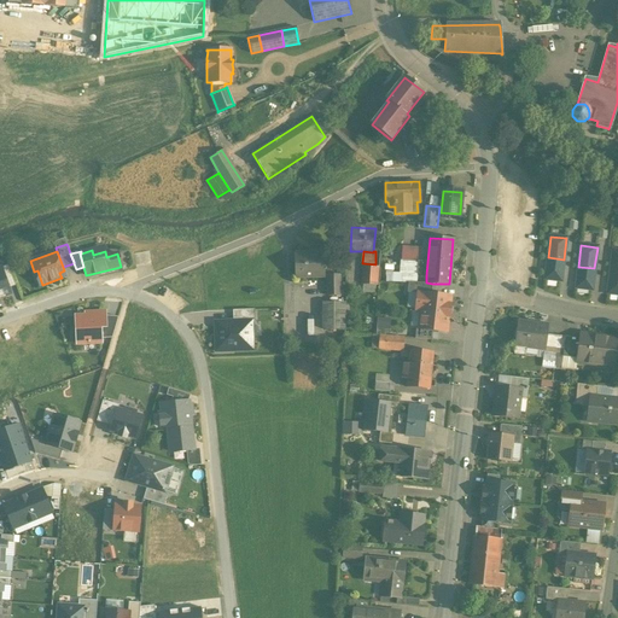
[(324,252),(295,254),(296,278),(325,277),(324,252)]
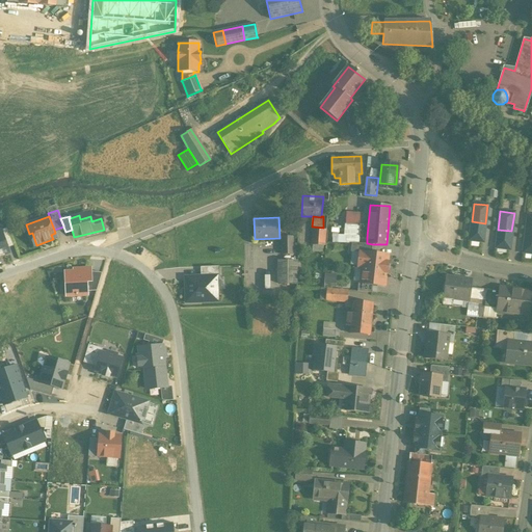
[(485,223),(472,221),(469,240),(483,242),(485,223)]
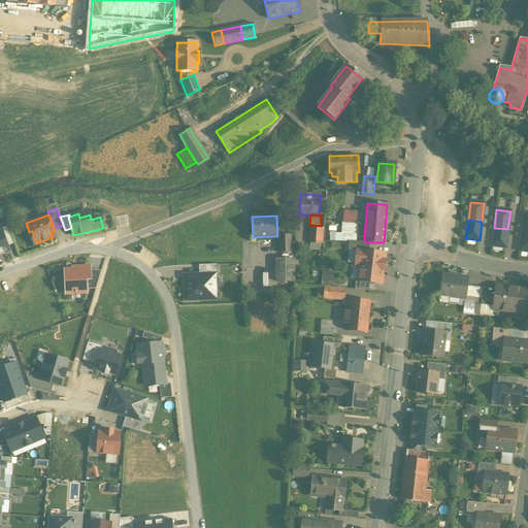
[(357,224),(344,223),(343,234),(356,235),(356,234),(357,224)]
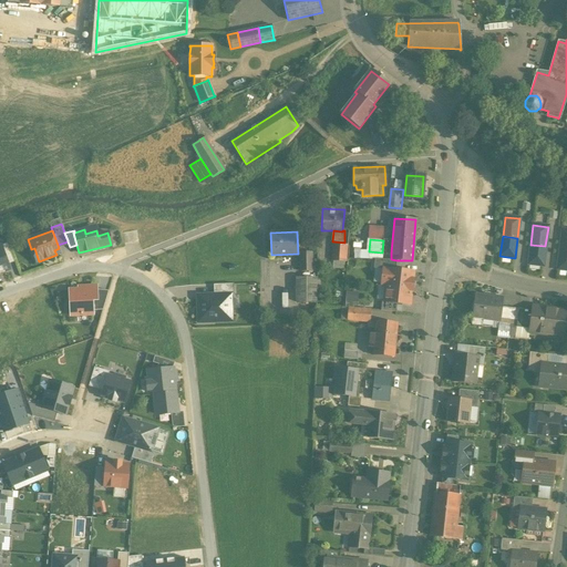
[(392,240),(383,240),(382,251),(391,253),(392,240)]
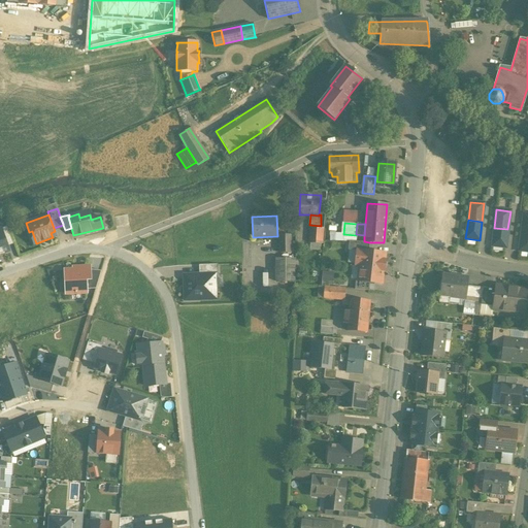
[(1,228),(0,228),(0,255),(9,252),(1,228)]
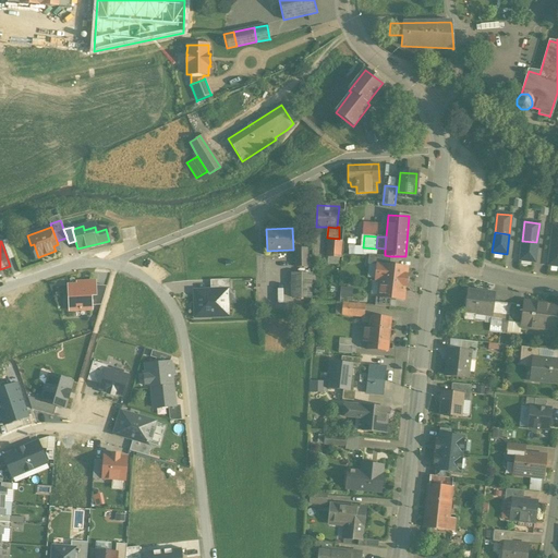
[(340,241),(328,241),(327,256),(339,257),(340,241)]
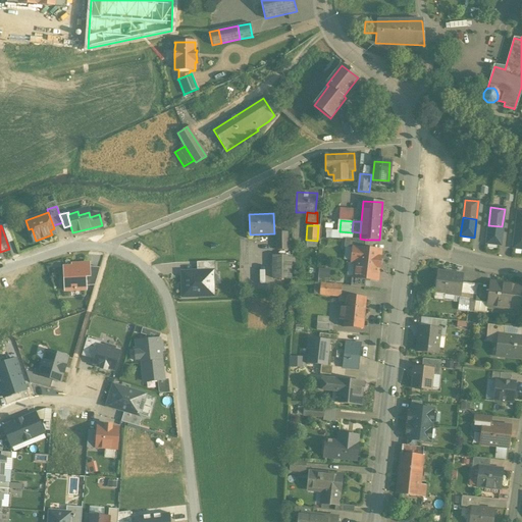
[(502,226),(488,225),(486,243),(500,245),(502,226)]
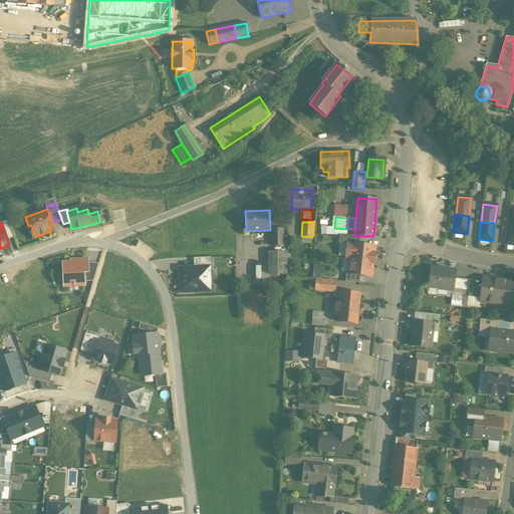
[(513,226),(507,226),(505,244),(513,244),(513,226)]
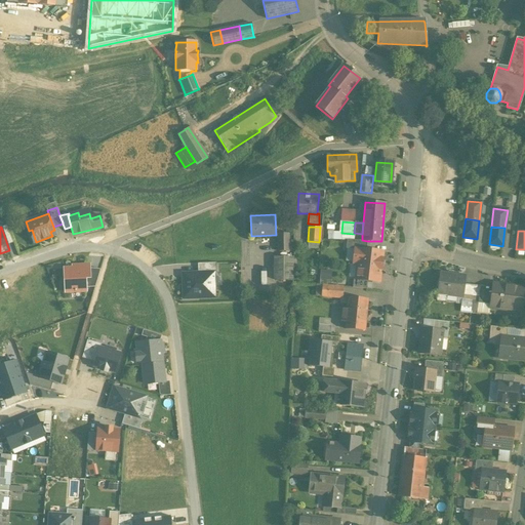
[(288,234),(278,234),(278,251),(288,251),(288,234)]
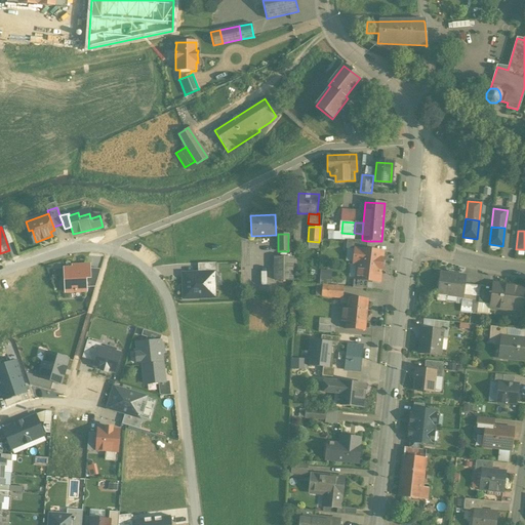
[(362,240),(347,240),(346,248),(355,249),(360,249),(361,249),(366,250),(367,241),(362,240)]
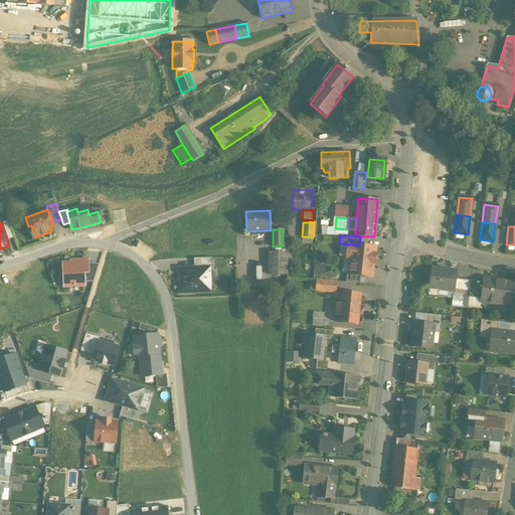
[(351,259),(374,261),(375,255),(375,254),(374,254),(375,247),(374,247),(359,245),(354,244),(353,244),(348,244),(346,259),(351,259)]
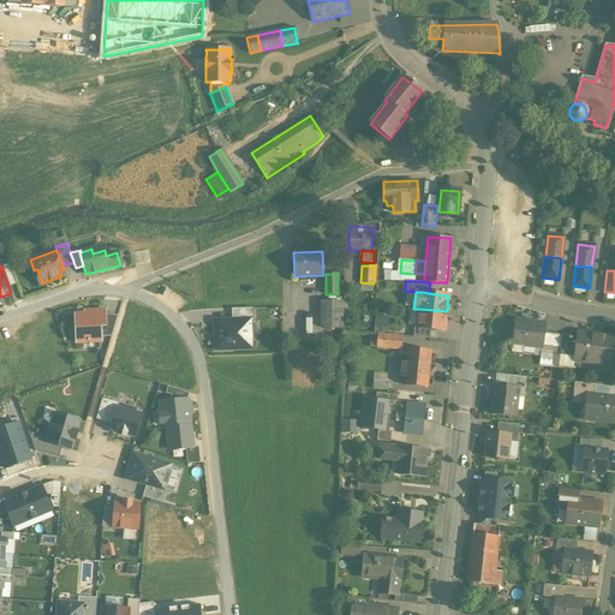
[(342,302),(322,302),(321,328),(341,328),(342,302)]
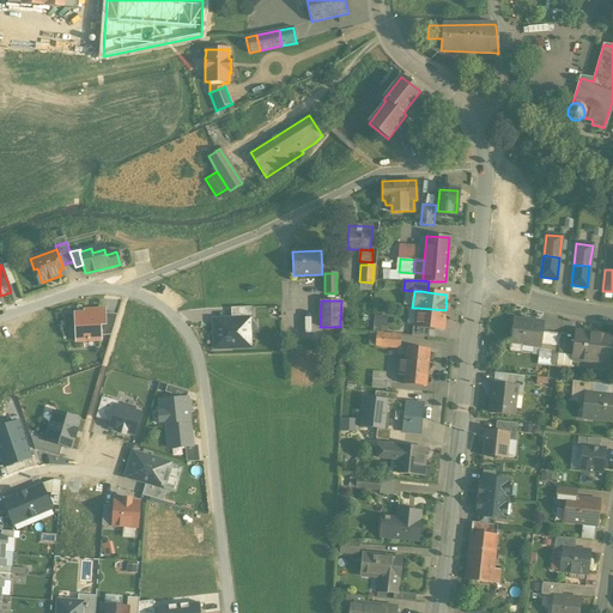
[(250,317),(250,320),(253,320),(253,308),(231,309),(231,319),(250,317)]
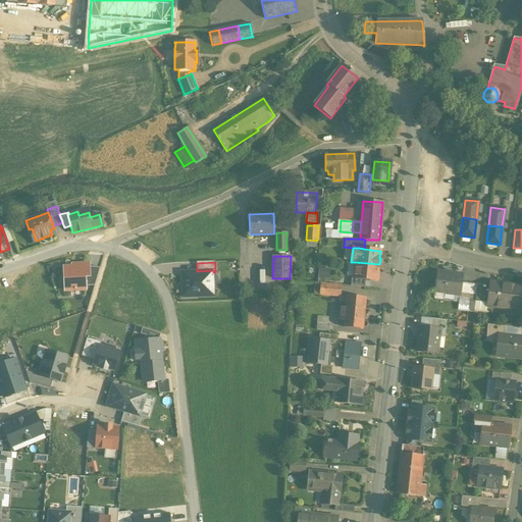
[(379,264),(356,262),(355,277),(355,278),(365,279),(376,280),(377,280),(377,279),(378,267),(379,267),(379,266),(379,264)]
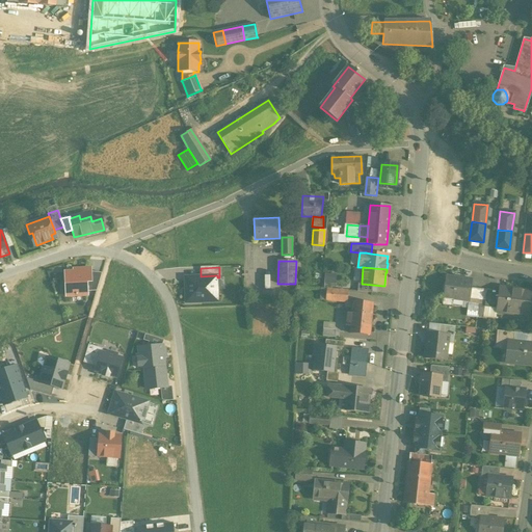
[(86,295),(86,291),(86,281),(90,281),(90,271),(90,268),(80,269),(80,271),(65,272),(67,296),(86,295)]
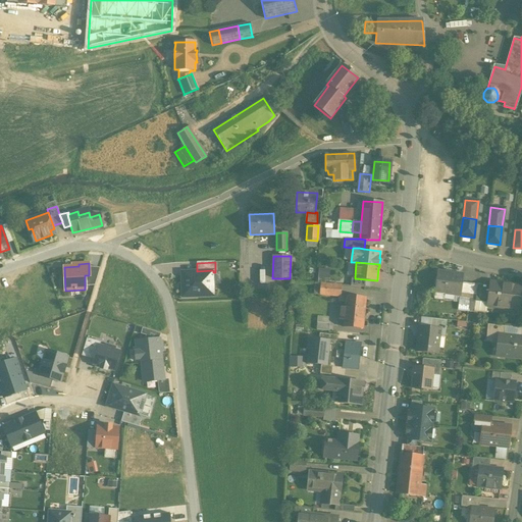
[(85,275),(85,285),(94,285),(95,285),(100,268),(89,266),(89,275),(85,275)]
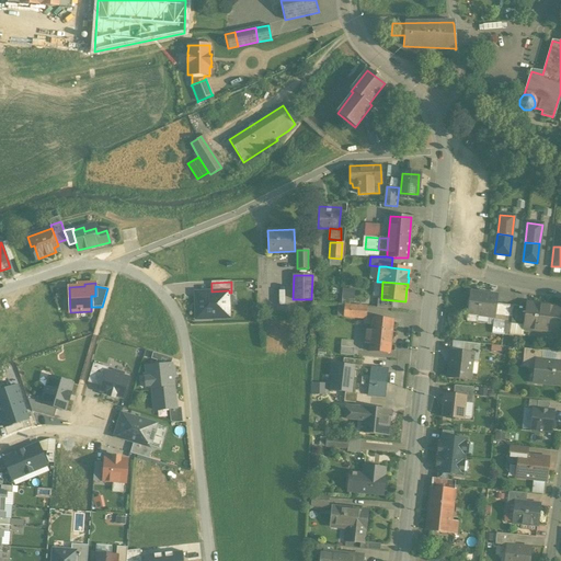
[(355,302),(355,288),(344,288),(344,302),(355,302)]
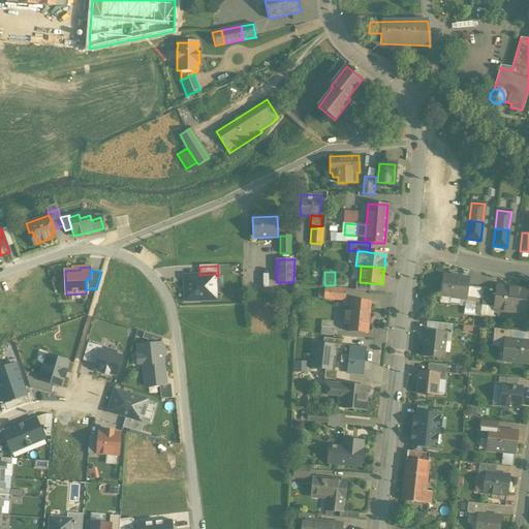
[(183,275),(184,302),(217,301),(216,276),(216,274),(199,275),(183,275)]
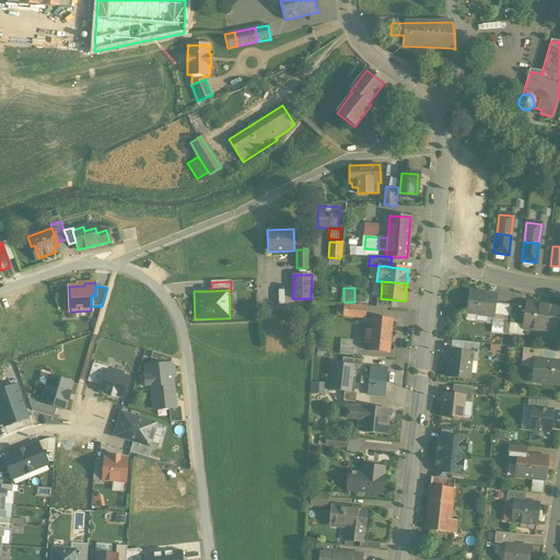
[(497,295),(469,292),(465,321),(476,323),(477,313),(493,315),(496,306),(496,303),(497,295)]
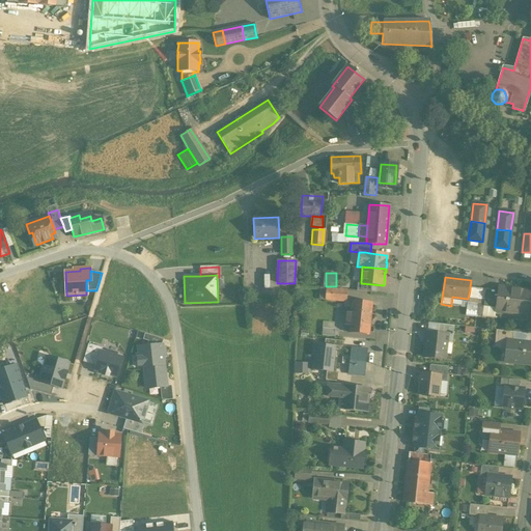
[(361,282),(357,282),(357,290),(370,292),(371,284),(361,283),(361,282)]
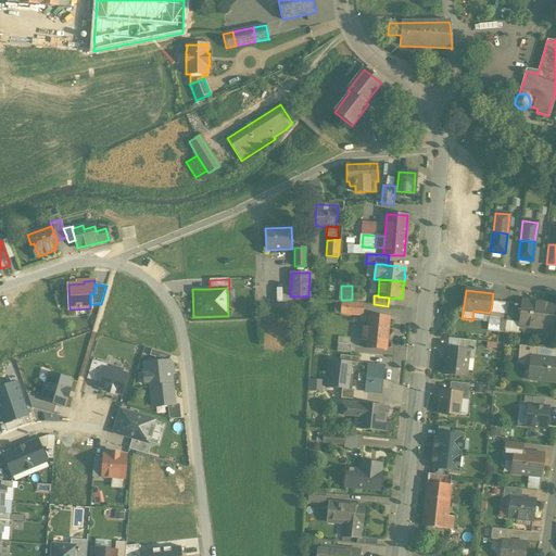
[(508,303),(492,301),(492,304),(497,304),(495,324),(505,325),(506,320),(508,303)]
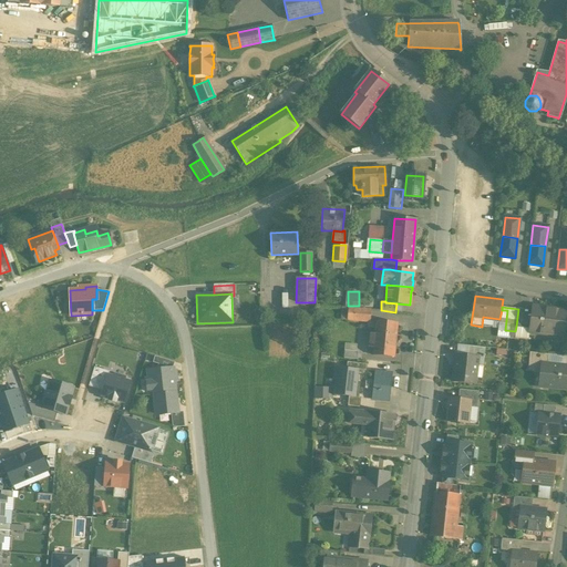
[(566,311),(533,307),(532,310),(529,329),(529,332),(563,337),(566,311)]
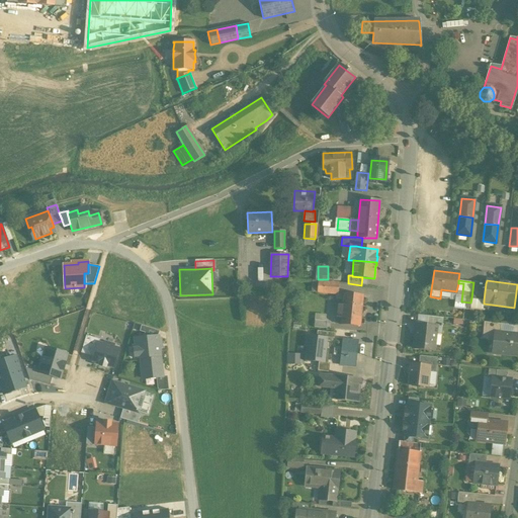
[(338,284),(318,282),(318,292),(337,294),(338,284)]
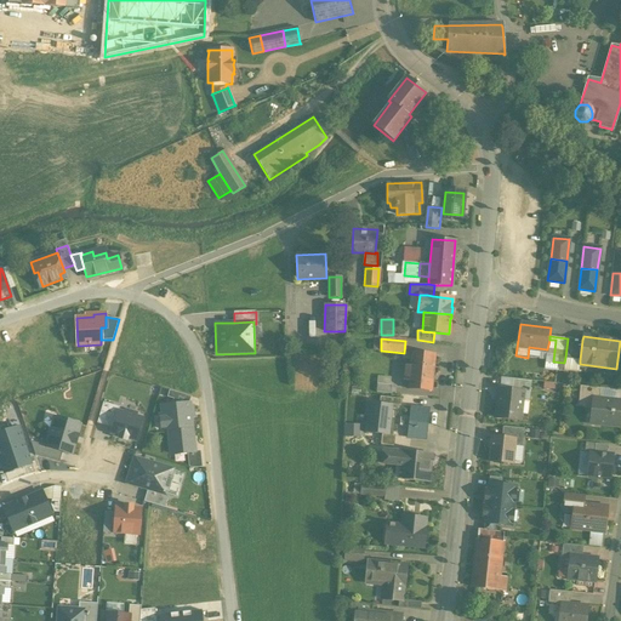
[(582,340),(568,339),(565,358),(580,360),(582,340)]
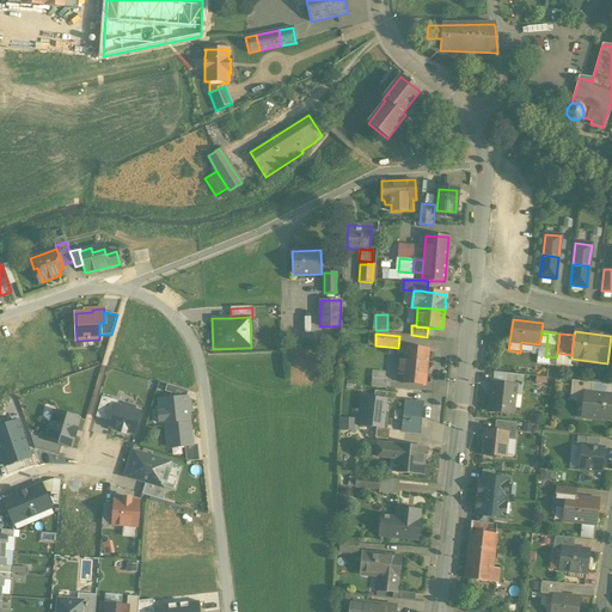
[(428,349),(407,347),(403,384),(424,386),(428,349)]
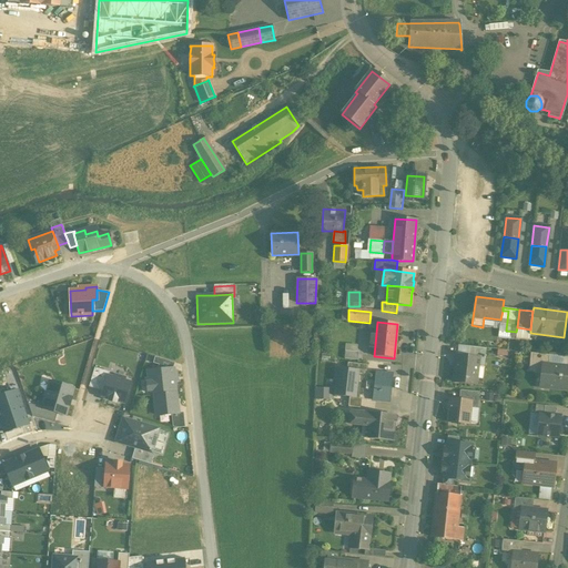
[(346,357),(358,358),(359,344),(347,343),(346,357)]
